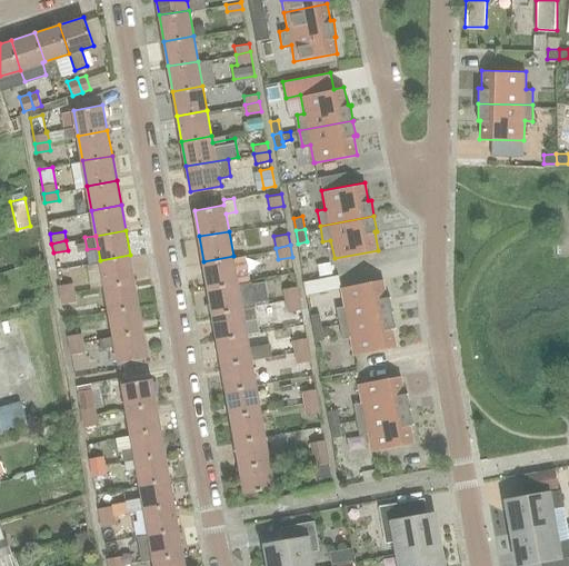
[(105,285),(135,280),(130,255),(100,260),(105,285)]
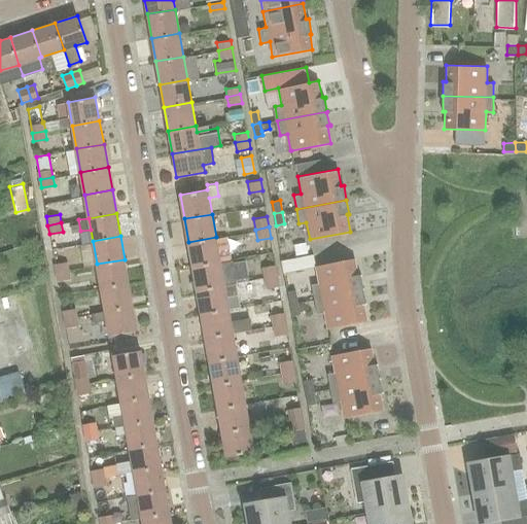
[(192,266),(220,260),(216,237),(188,242),(192,266)]
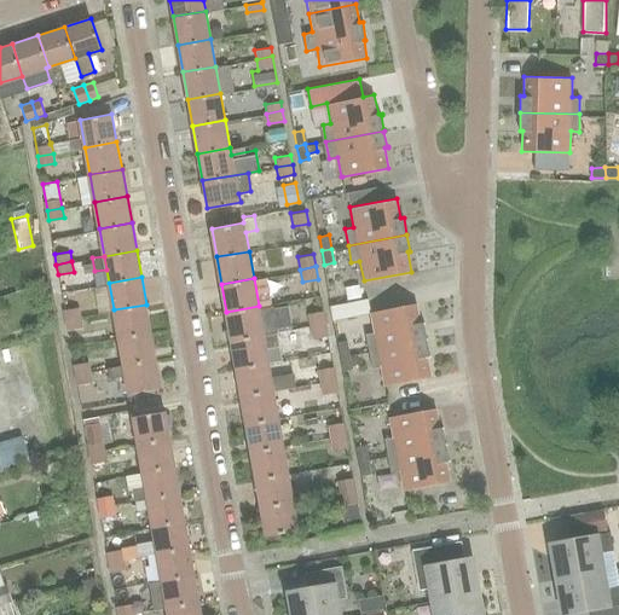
[(369,350),(427,340),(423,321),(421,323),(417,302),(369,312),(372,331),(365,332),(369,350)]
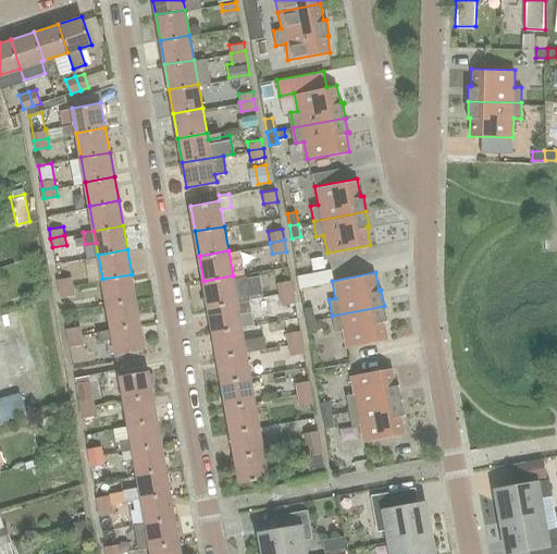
[(309,273),(297,275),(299,288),(311,286),(309,273)]
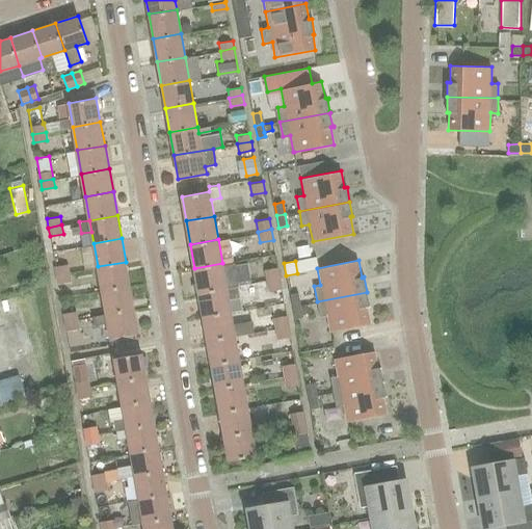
[(102,290),(130,285),(126,262),(98,266),(102,290)]
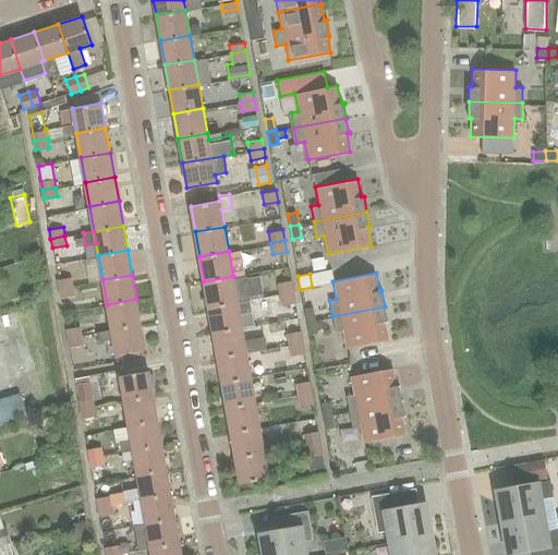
[(58,278),(59,288),(73,285),(72,276),(58,278)]
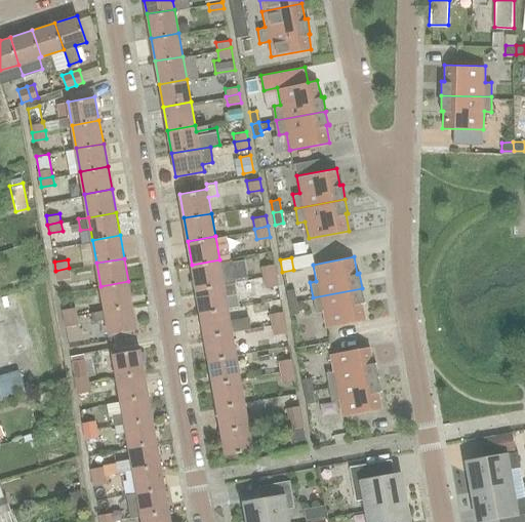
[(196,288),(224,283),(219,259),(192,265),(196,288)]
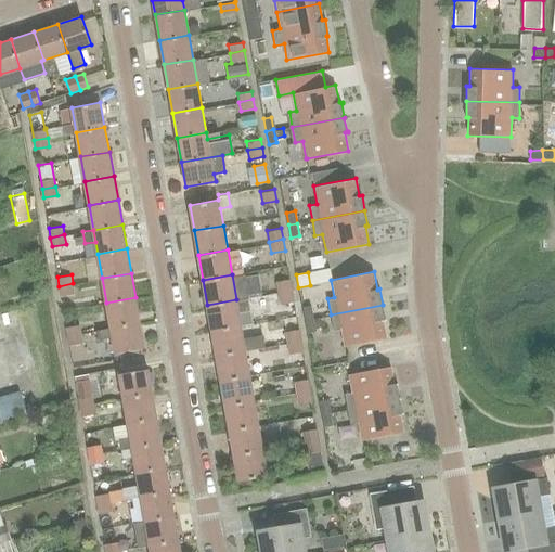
[(289,278),(275,281),(278,292),(292,289),(289,278)]
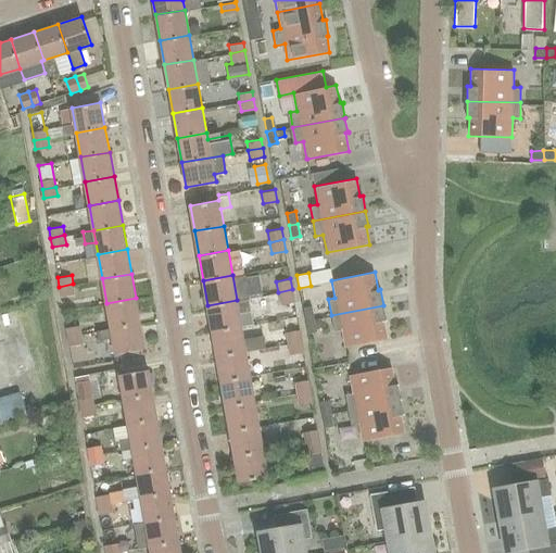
[(75,293),(73,284),(59,287),(61,296),(75,293)]
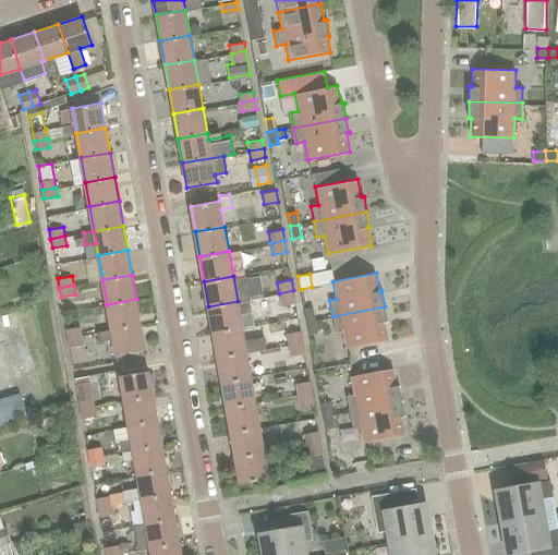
[(295,302),(293,290),(279,293),(281,304),(295,302)]
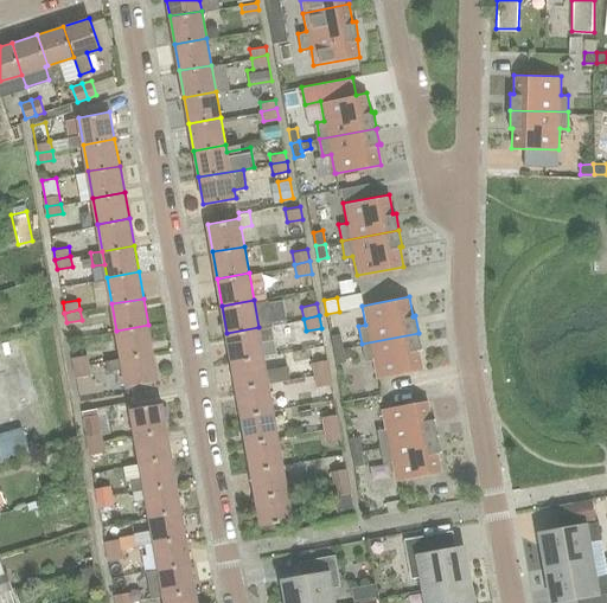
[(153,352),(151,339),(148,325),(116,331),(121,357),(153,352)]
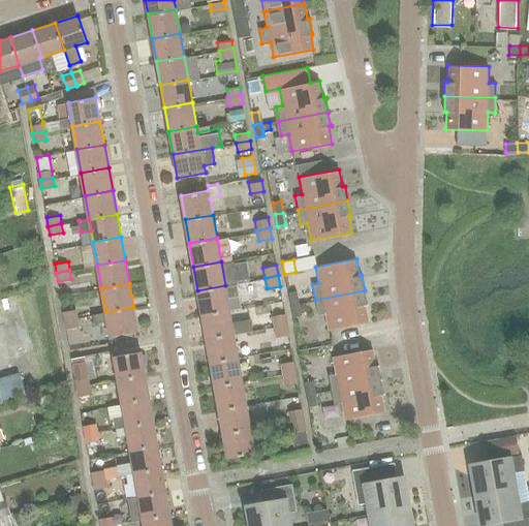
[(201,314),(229,309),(225,285),(197,290),(201,314)]
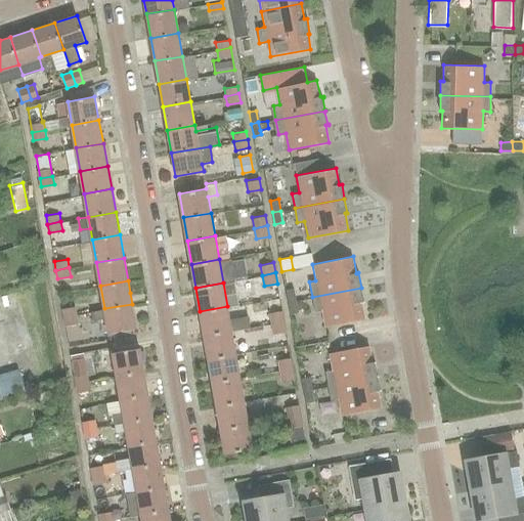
[(288,301),(296,299),(294,288),(286,289),(288,301)]
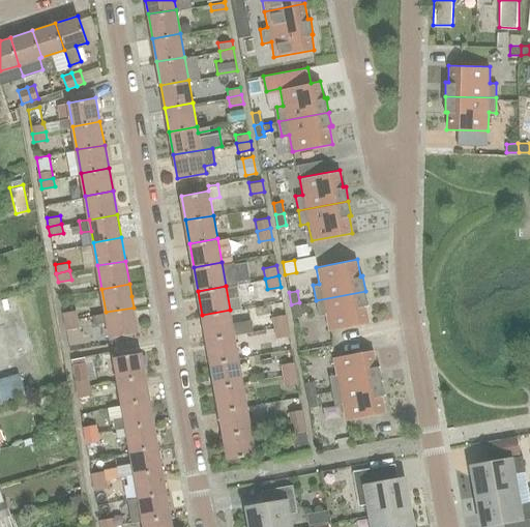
[(365,291),(316,300),(318,315),(325,313),(328,329),(370,322),(366,305),(367,304),(365,291)]
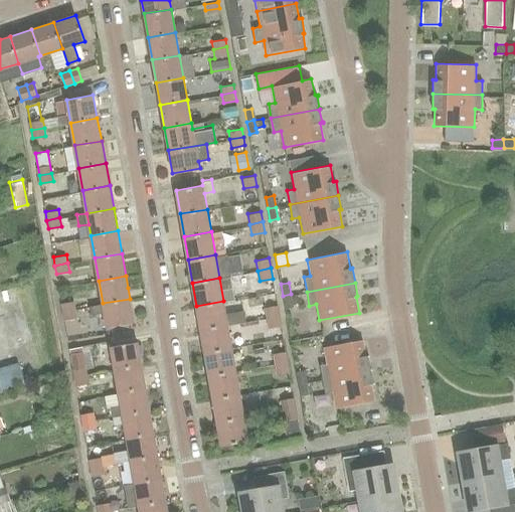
[(285,308),(293,306),(291,294),(283,296),(285,308)]
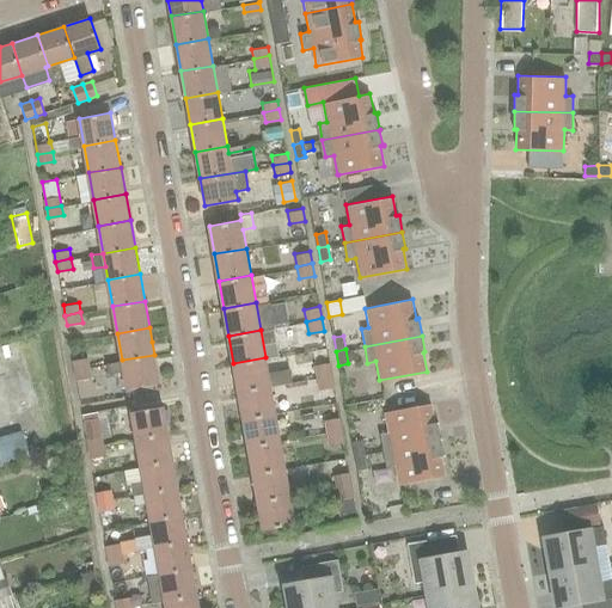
[(127,388),(159,382),(154,355),(122,360),(106,363),(108,374),(124,370),(127,388)]
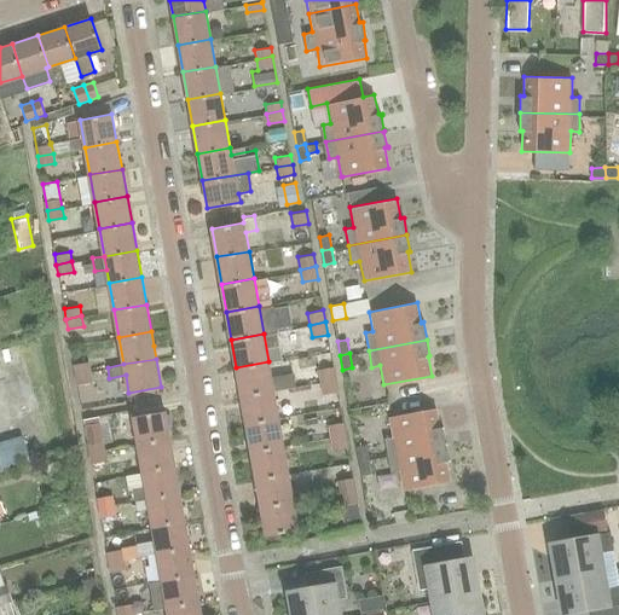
[(74,363),(75,372),(91,370),(90,360),(74,363)]
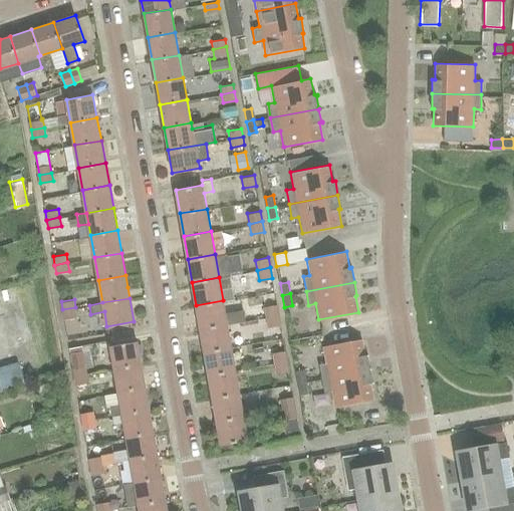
[(200,328),(227,323),(245,320),(243,309),(225,312),(223,300),(196,305),(200,328)]
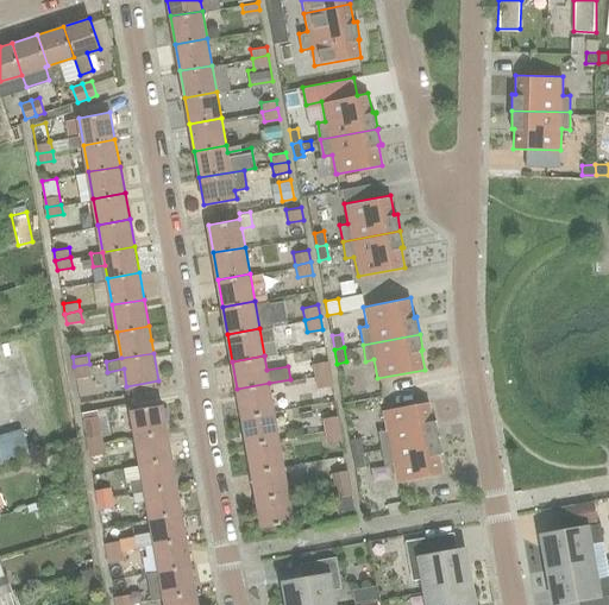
[(312,363),(314,375),(330,372),(328,359),(312,363)]
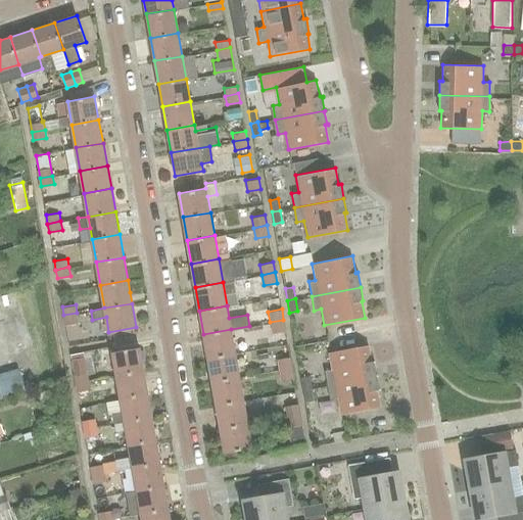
[(79,322),(77,313),(63,315),(65,324),(79,322)]
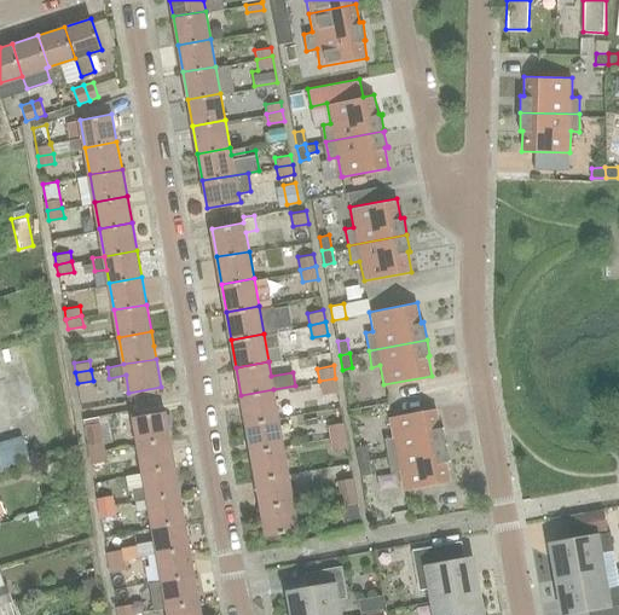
[(337,390),(335,378),(319,381),(322,393),(337,390)]
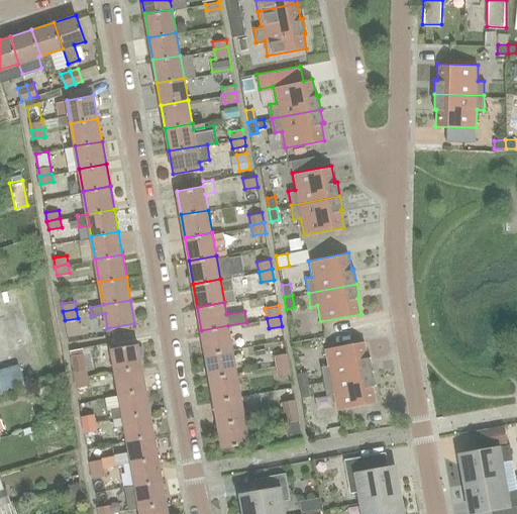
[(206,353),(232,348),(228,325),(201,330),(206,353)]
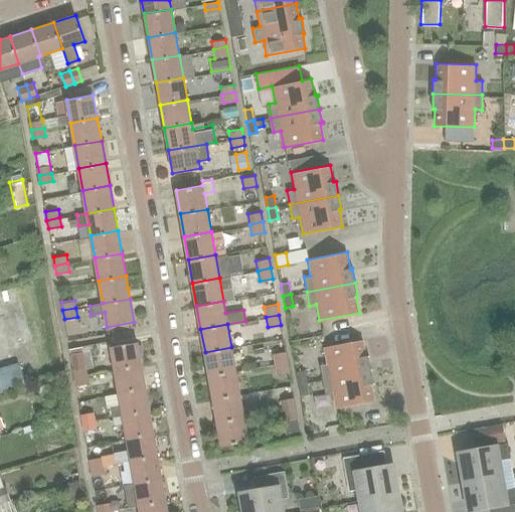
[(322,378),(370,369),(368,355),(366,355),(363,339),(323,346),(326,363),(320,364),(322,378)]
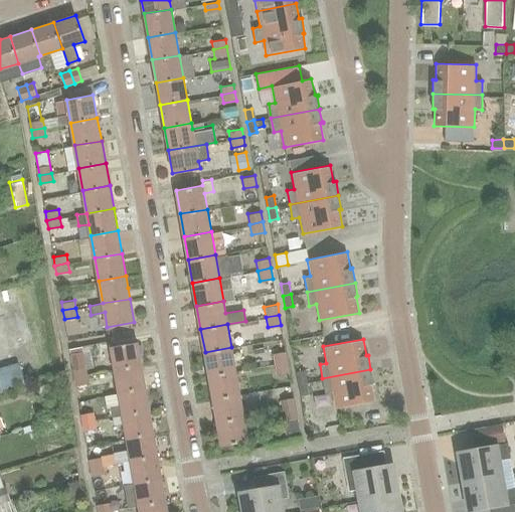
[(108,371),(115,369),(141,365),(137,341),(111,346),(113,360),(106,361),(108,371)]
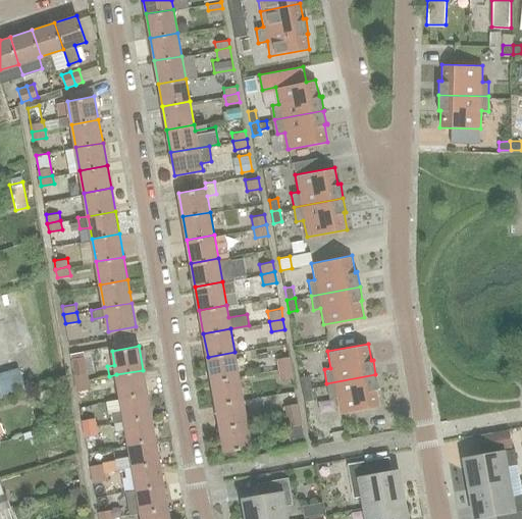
[(70,353),(75,382),(89,379),(84,351),(70,353)]
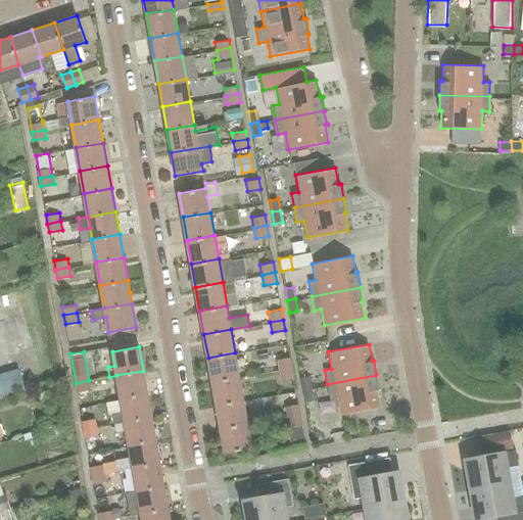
[(212,381),(239,376),(235,352),(208,358),(212,381)]
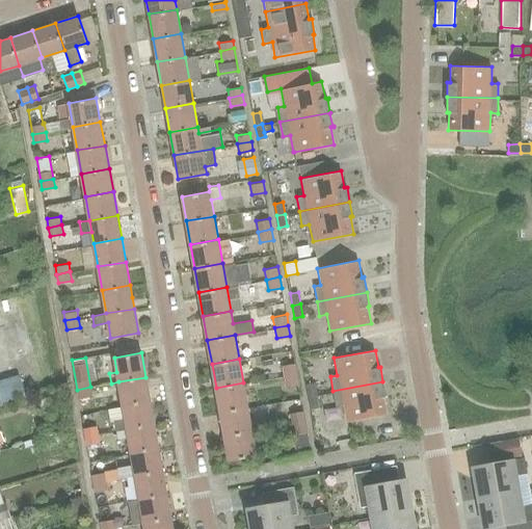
[(282,365),(283,375),(297,372),(295,362),(282,365)]
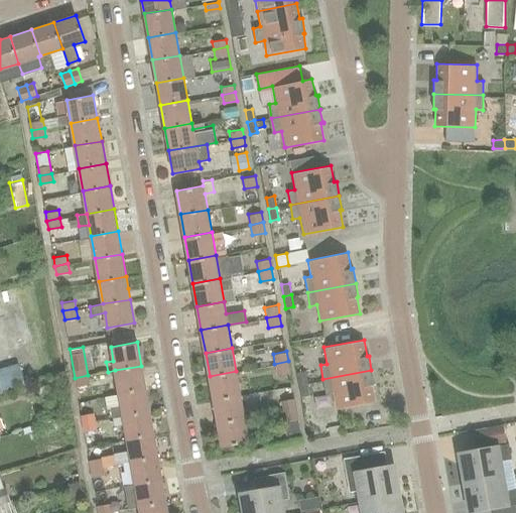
[(290,372),(288,361),(274,364),(276,374),(290,372)]
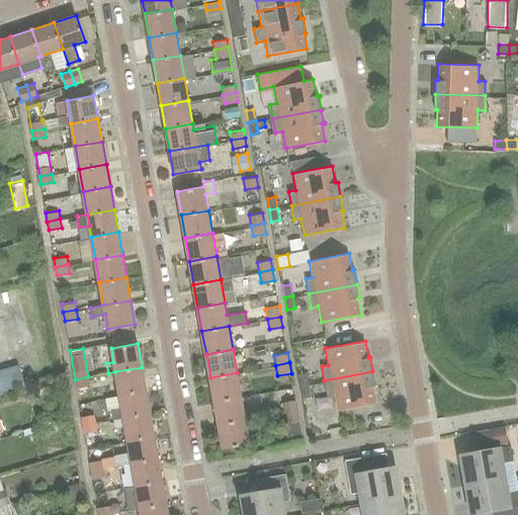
[(119,395),(146,390),(142,367),(115,371),(119,395)]
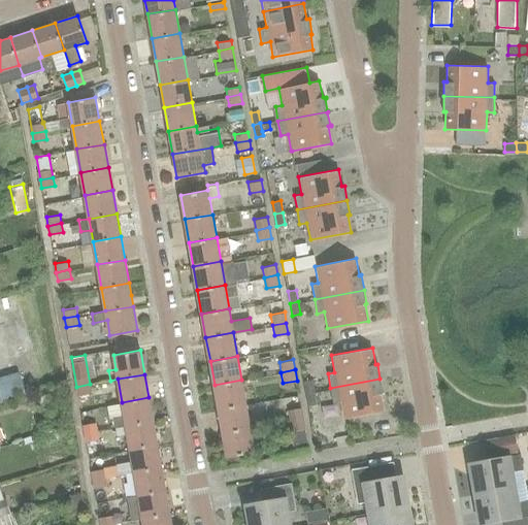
[(306,392),(315,391),(312,379),(304,381),(306,392)]
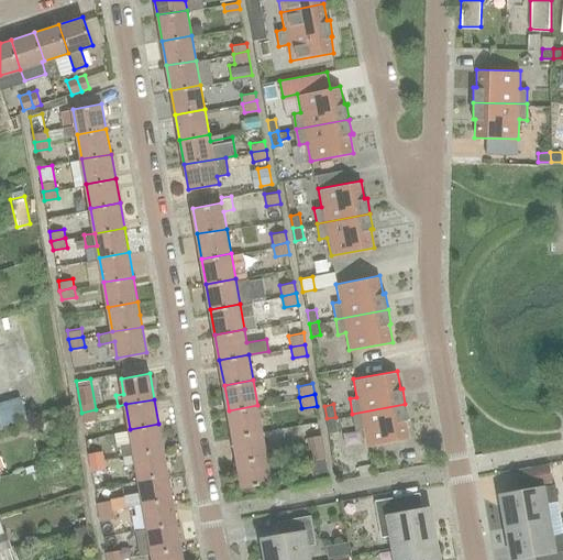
[(405,404),(352,414),(355,429),(363,428),(366,446),(409,438),(406,420),(408,419),(405,404)]
